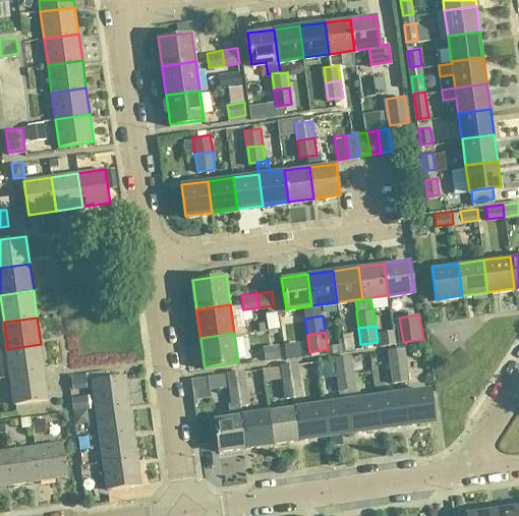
[(280,357),(279,344),(279,343),(263,345),(265,359),(280,357)]
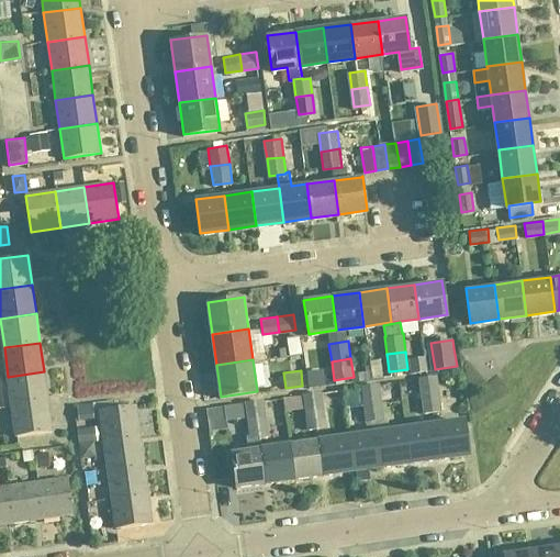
[(12,405),(48,400),(44,371),(8,377),(12,405)]
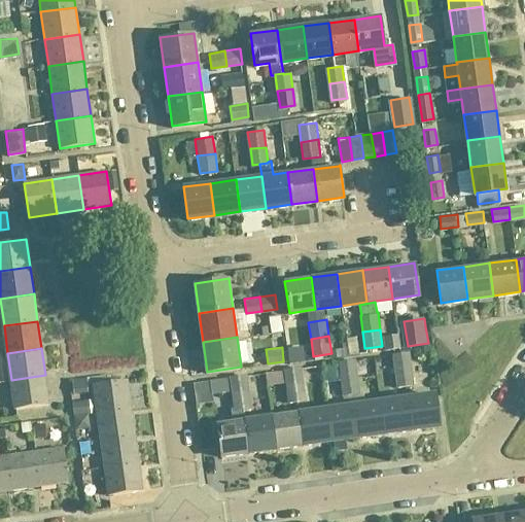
[(413,367),(410,350),(392,352),(394,370),(413,367)]
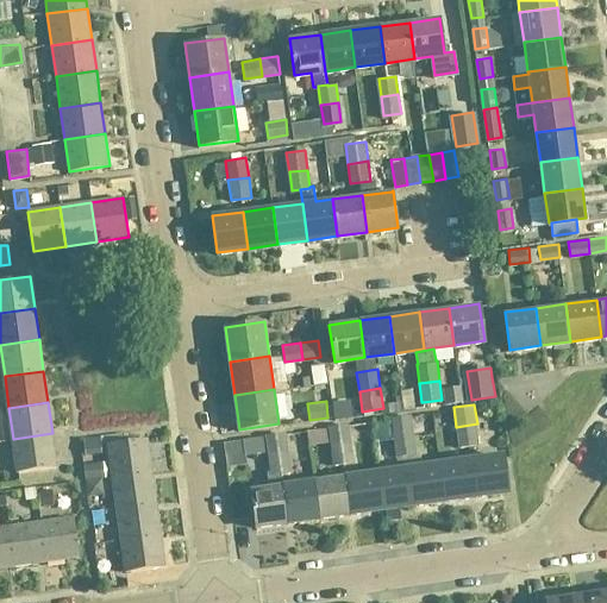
[(394,435),(414,433),(411,413),(390,416),(394,435)]
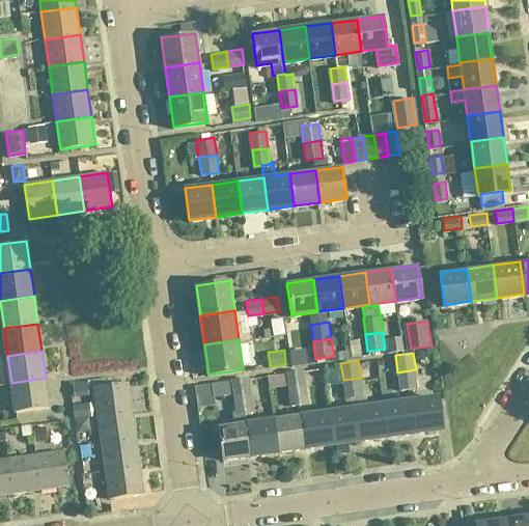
[(306,385),(305,370),(304,368),(286,370),(288,387),(306,385)]
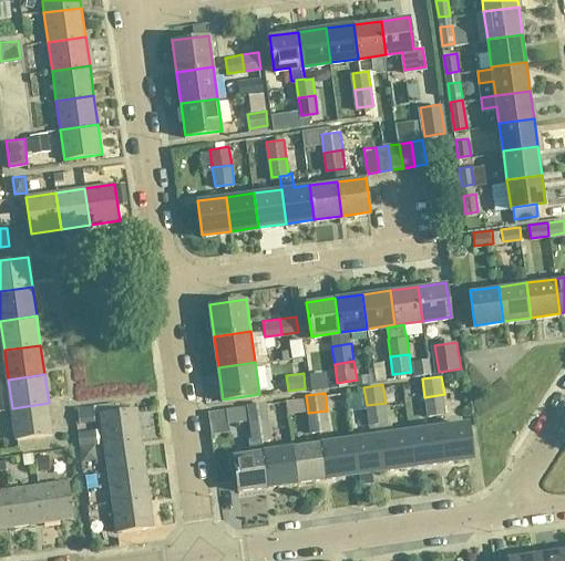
[(444,394),(424,397),(428,415),(447,413),(444,394)]
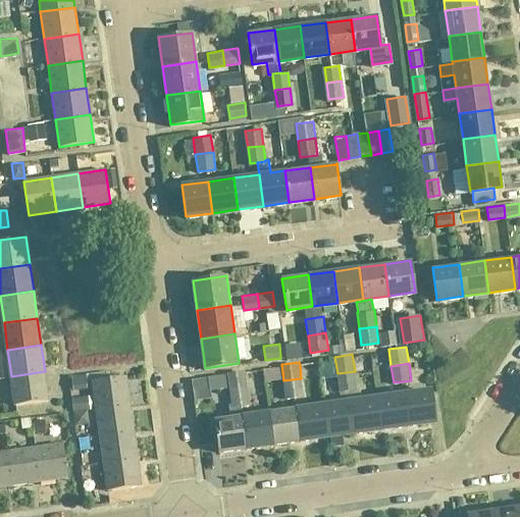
[(230,389),(247,386),(245,370),(228,372),(230,389)]
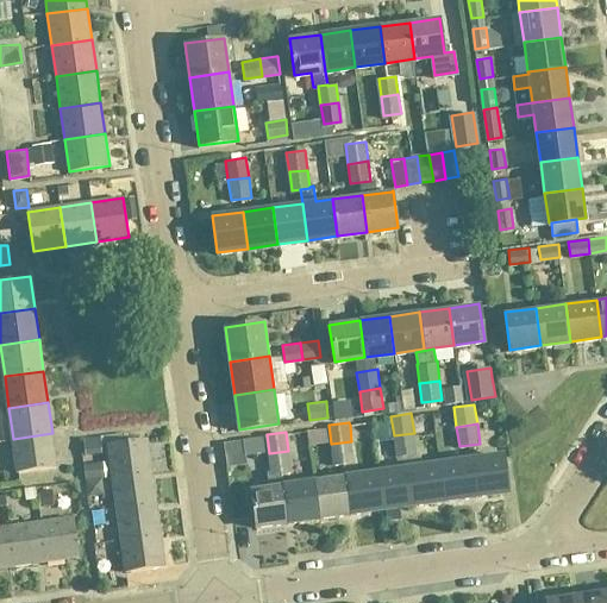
[(52,433),(13,439),(18,471),(57,465),(52,433)]
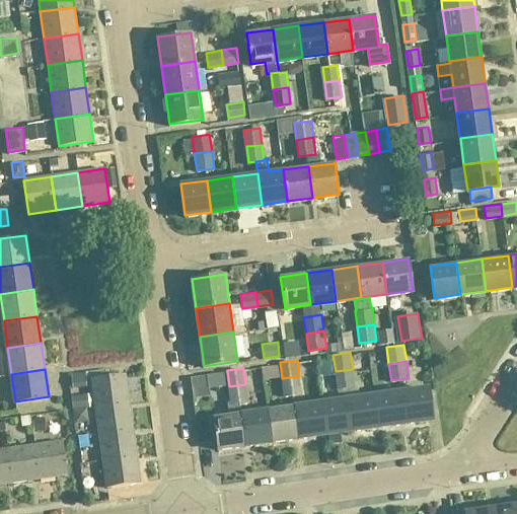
[(353,369),(336,371),(338,388),(355,385),(353,369)]
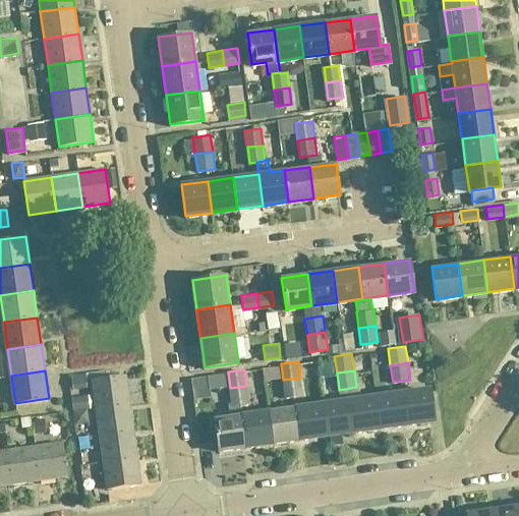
[(97,408),(130,403),(126,376),(93,381),(97,408)]
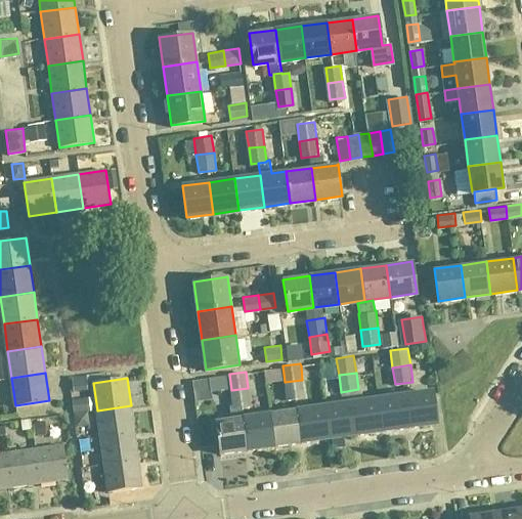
[(302,380),(285,382),(287,399),(305,397),(302,380)]
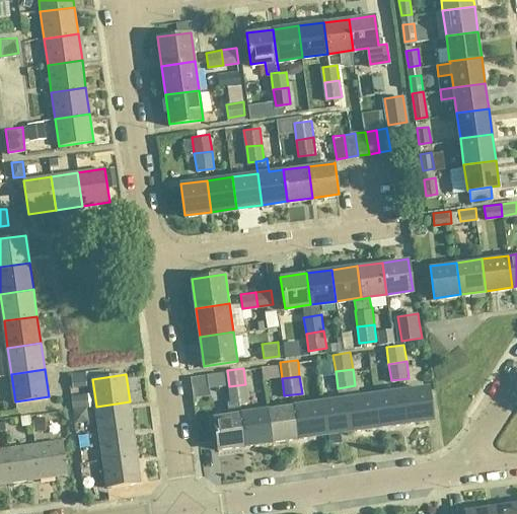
[(218,448),(245,444),(241,413),(239,400),(247,399),(245,384),(229,386),(231,400),(228,401),(229,415),(214,417),(218,448)]
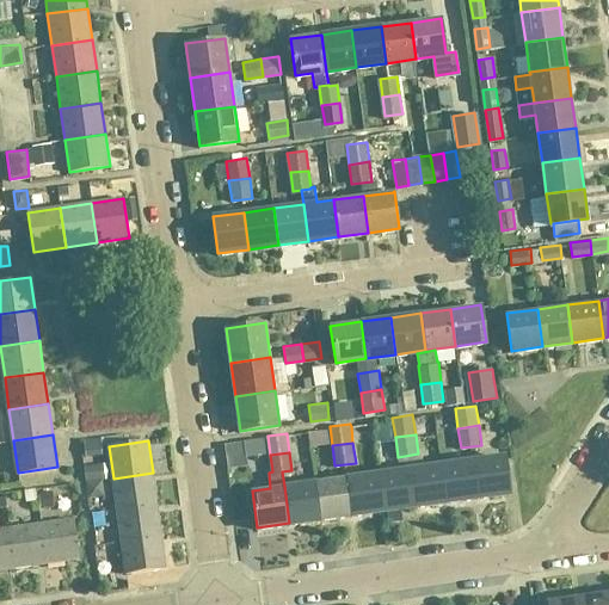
[(473,460),(478,497),(510,492),(505,455),(473,460)]
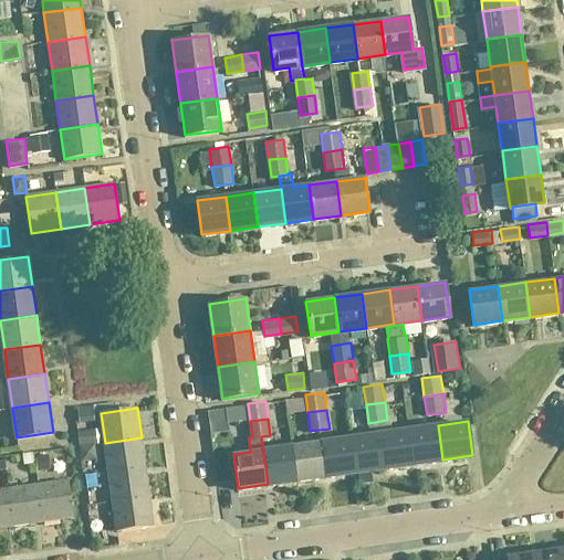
[(408,430),(414,464),(442,460),(438,425),(408,430)]
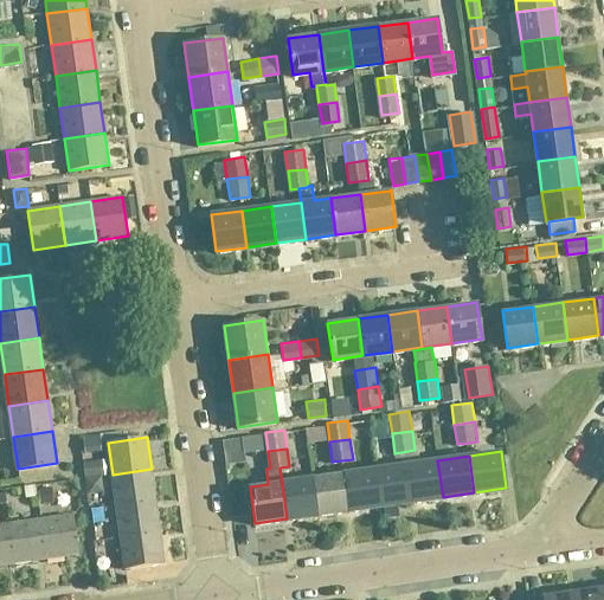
[(443,497),(437,460),(406,465),(411,501),(443,497)]
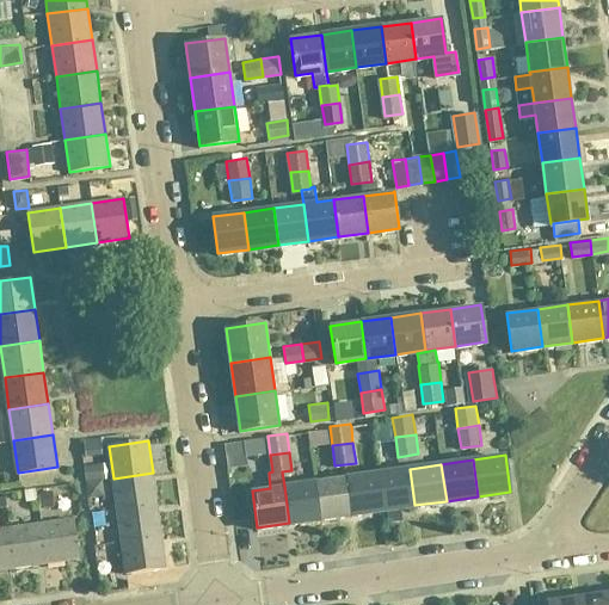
[(414,505),(410,469),(377,473),(383,510),(414,505)]
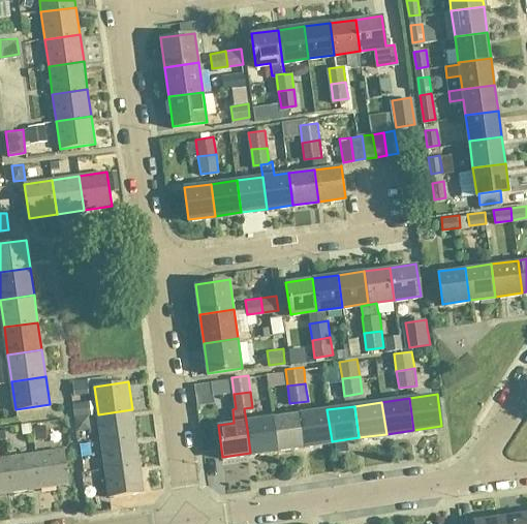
[(135,436),(132,409),(98,414),(102,441),(135,436)]
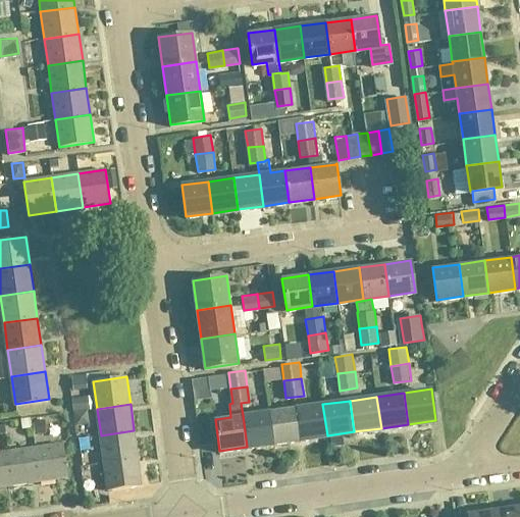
[(327,435),(322,404),(296,408),(301,440),(327,435)]
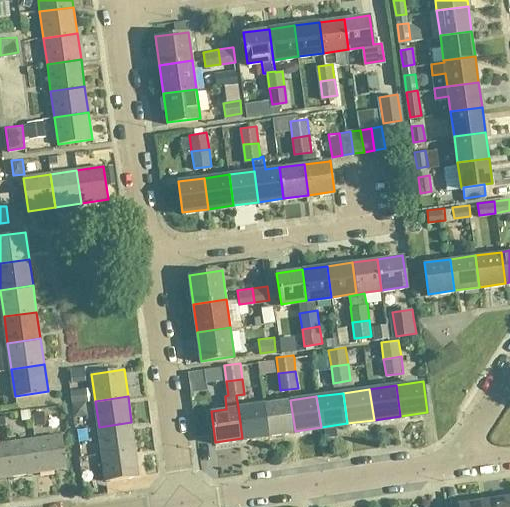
[(295,431),(290,400),(264,404),(268,434),(295,431)]
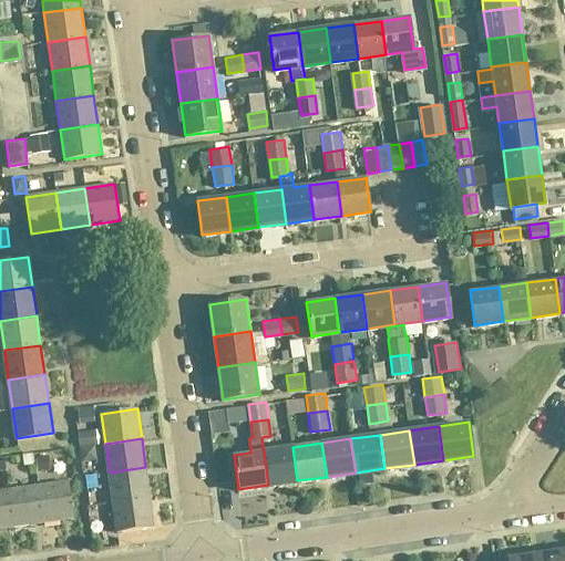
[(94,456),(93,446),(81,447),(83,457),(94,456)]
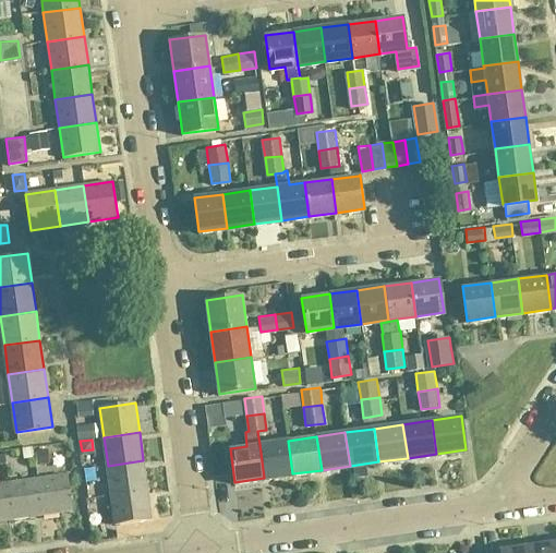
[(288,441),(260,444),(264,478),(292,473),(288,441)]
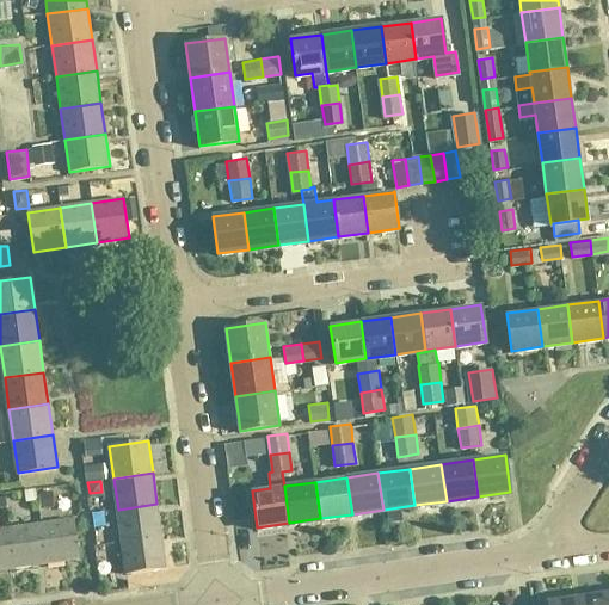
[(38,499),(38,504),(50,501),(48,487),(37,489),(38,499)]
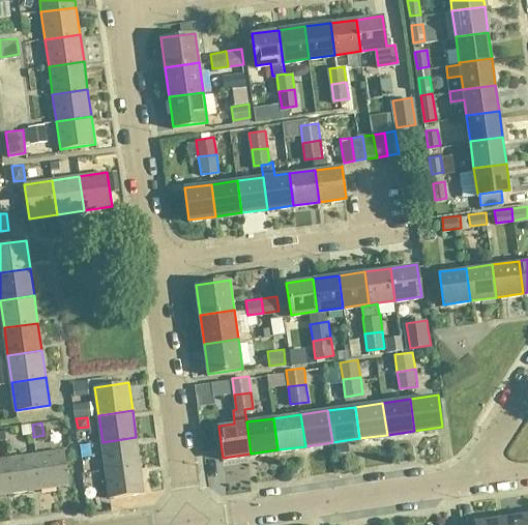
[(31,433),(13,437),(16,447),(34,444),(31,433)]
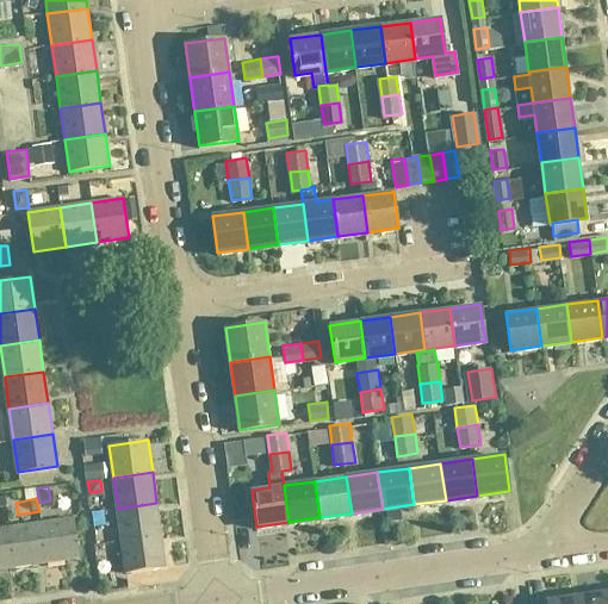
[(161,535),(156,503),(118,509),(122,540),(161,535)]
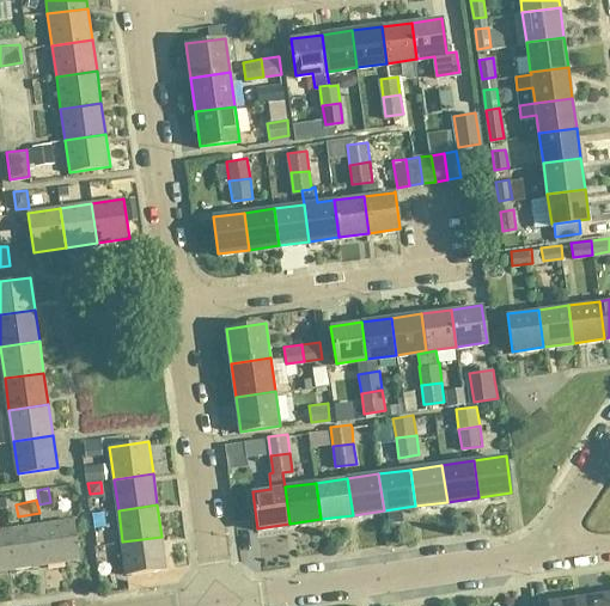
[(93,526),(105,525),(104,509),(92,512),(93,526)]
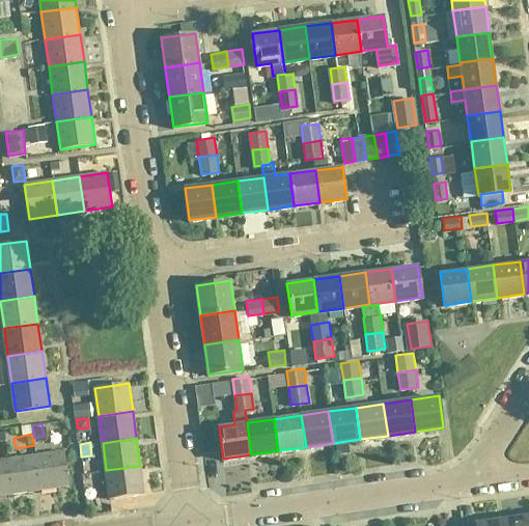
[(63,450),(35,454),(40,489),(68,485),(63,450)]
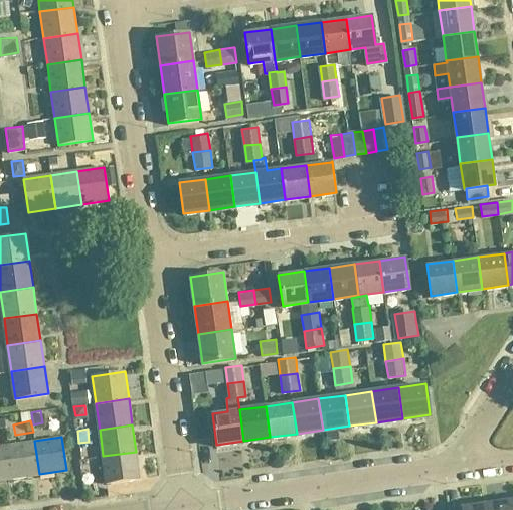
[(8,445),(13,478),(39,474),(34,441),(8,445)]
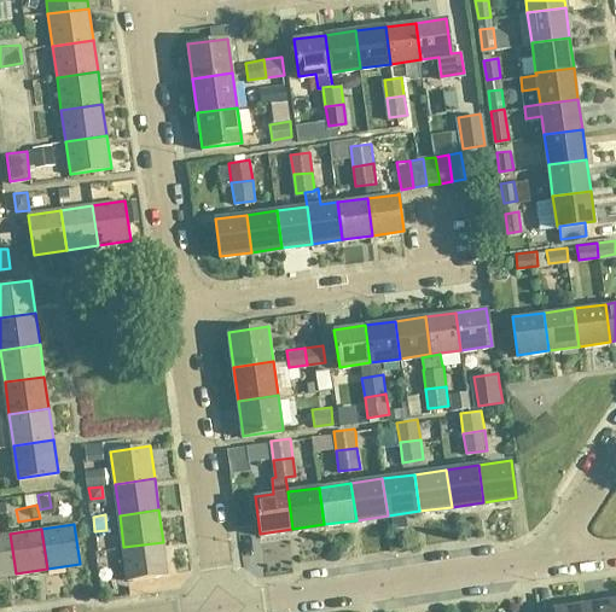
[(10,534),(0,534),(0,575),(16,573),(10,534)]
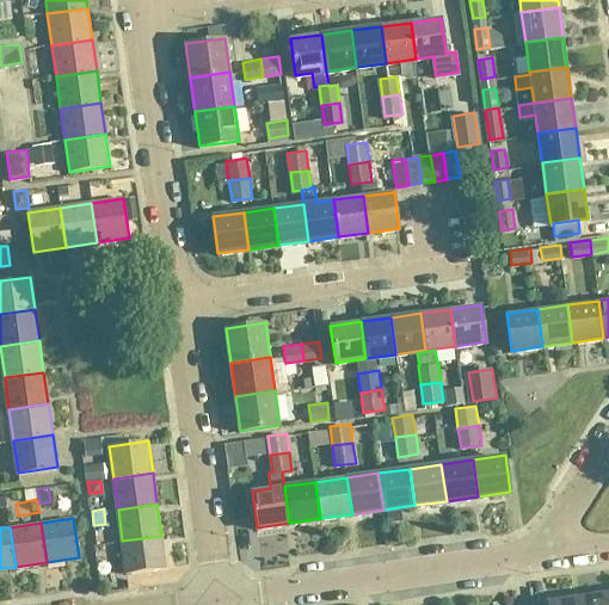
[(166,568),(161,536),(122,541),(127,573),(166,568)]
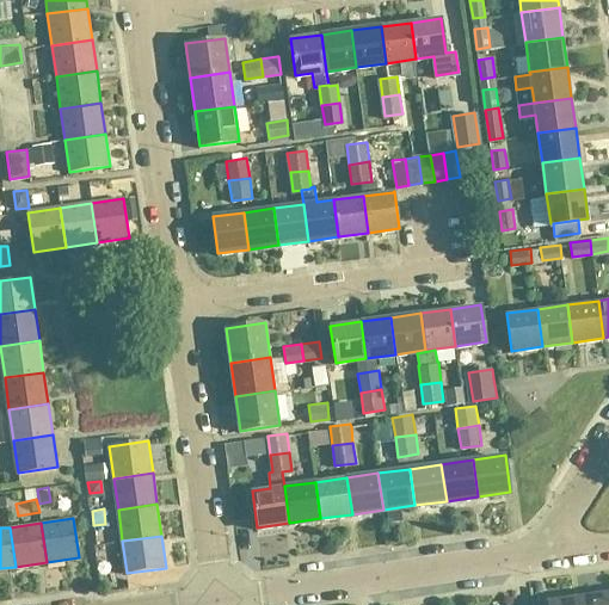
[(574,597),(576,604),(602,604),(601,593),(574,597)]
